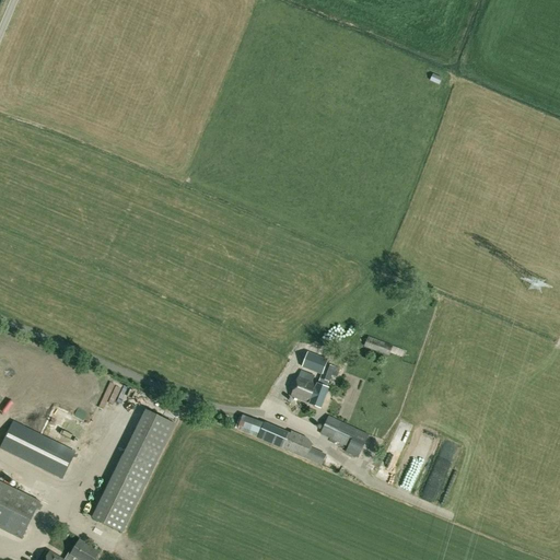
[(442,78),(433,74),(430,81),(439,85),(442,78)]
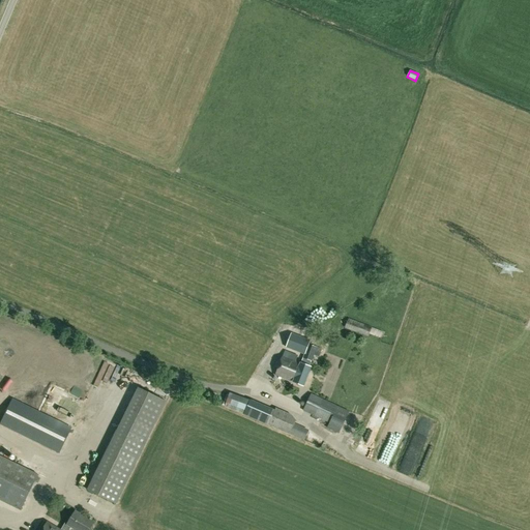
[(372,327),(348,318),(345,328),(369,336),(372,327)]
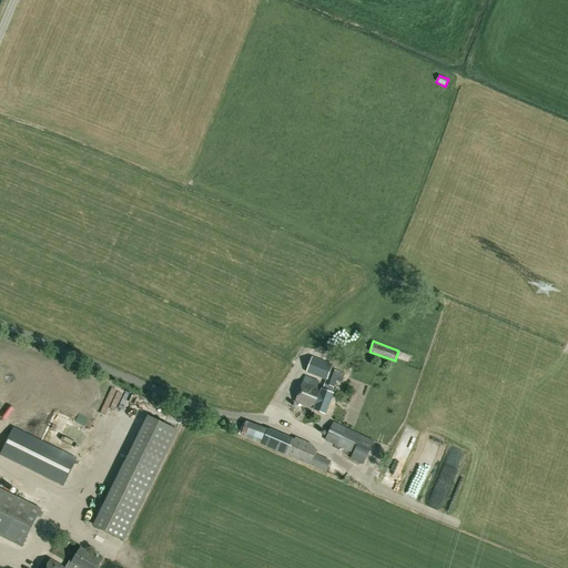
[(398,353),(411,358),(414,351),(401,346),(398,353)]
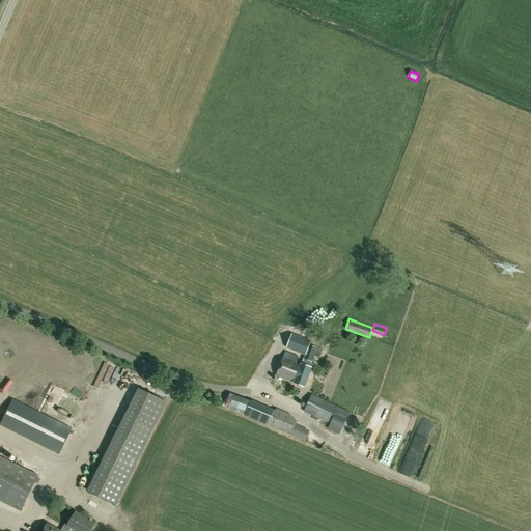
[(301,357),(285,352),(275,376),(292,383),(304,387),(312,367),(310,367),(314,357),(318,359),(322,350),(310,345),(311,340),(291,333),(286,348),(304,356),(302,364),(301,363),(300,364),(299,363),(301,357)]
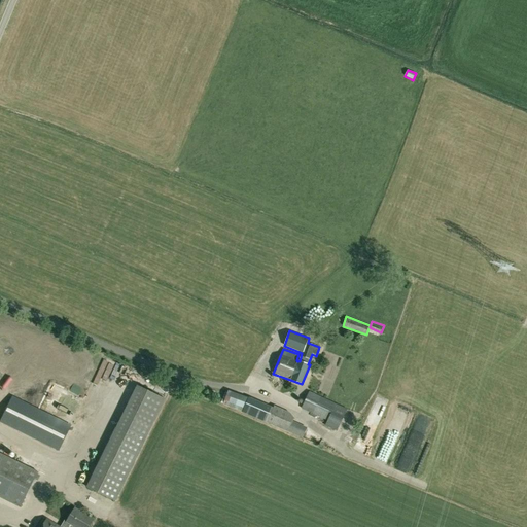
[(114,391),(123,395),(133,374),(110,362),(86,410),(96,415),(110,386),(115,388),(114,391)]
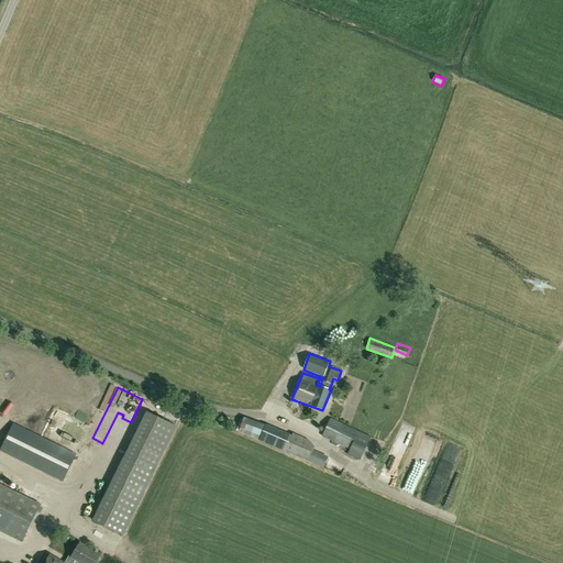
[(123,536),(176,427),(146,411),(94,521),(123,536)]
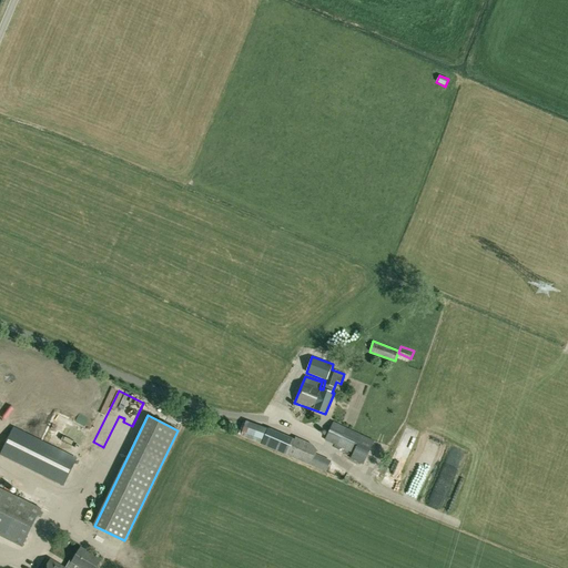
[(263,444),(287,454),(287,455),(310,465),(316,449),(313,445),(295,437),(294,440),(269,429),(246,422),(240,436),(263,445),(263,444)]
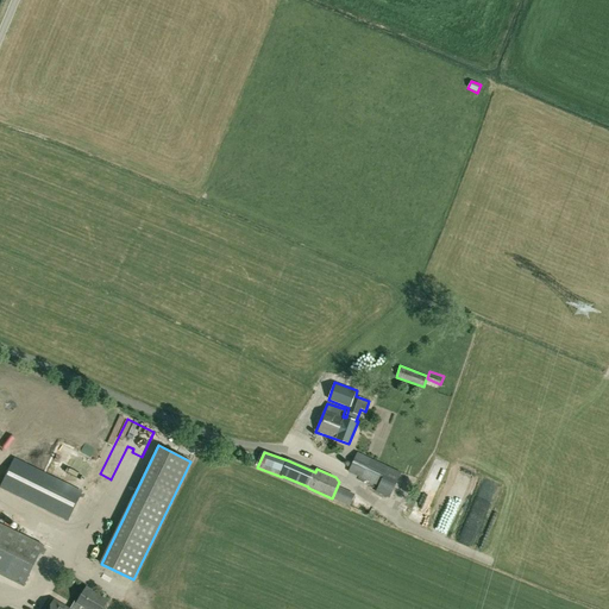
[(401,472),(357,452),(347,472),(378,487),(376,491),(389,498),(401,472)]
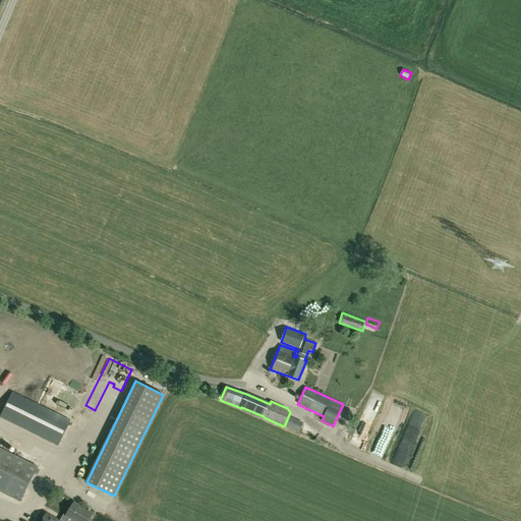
[(0,416),(0,417),(58,446),(70,420),(12,392),(0,416)]
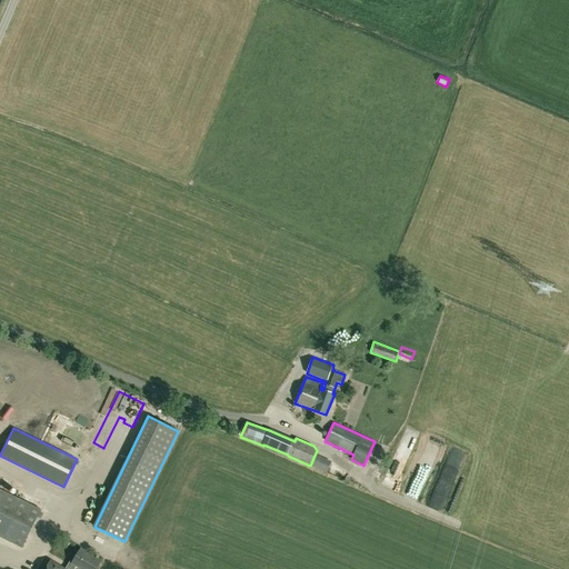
[(392,476),(403,479),(416,436),(405,433),(392,476)]
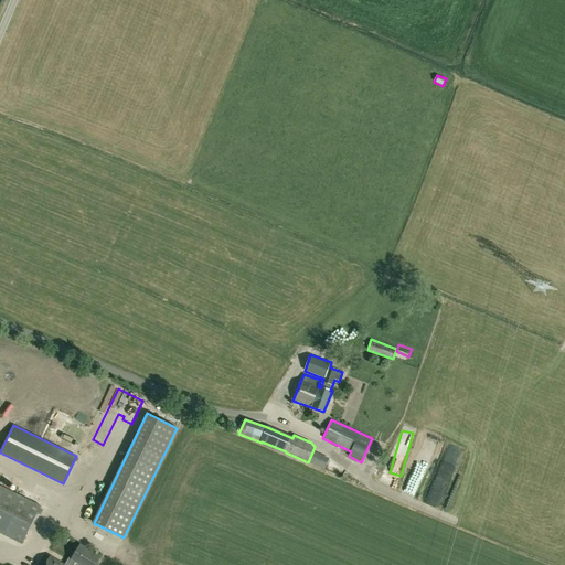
[(114,448),(120,434),(115,432),(108,446),(114,448)]
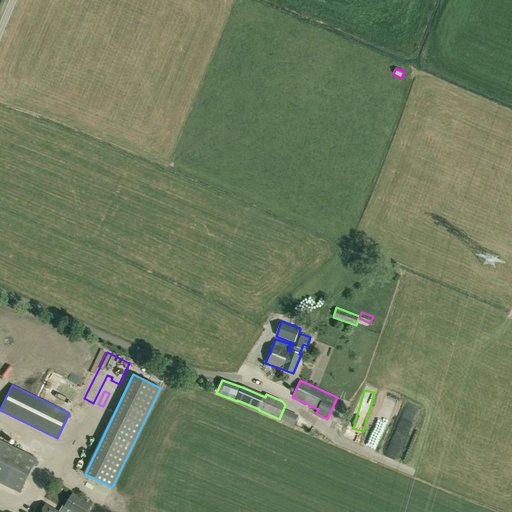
[(385,404),(395,408),(400,395),(390,391),(385,404)]
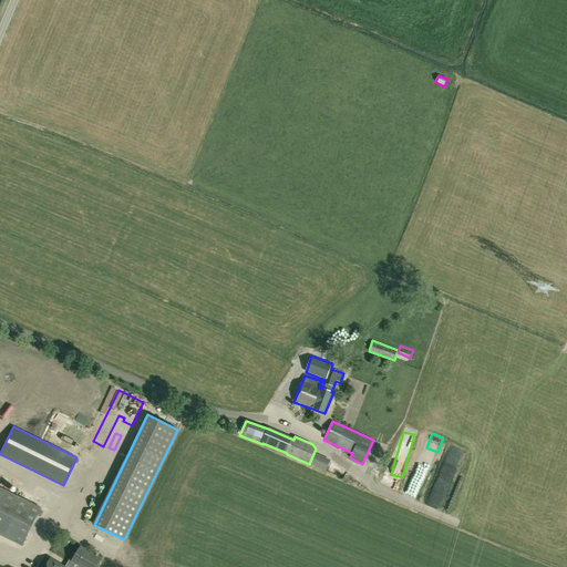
[(326,471),(330,461),(315,453),(310,464),(326,471)]
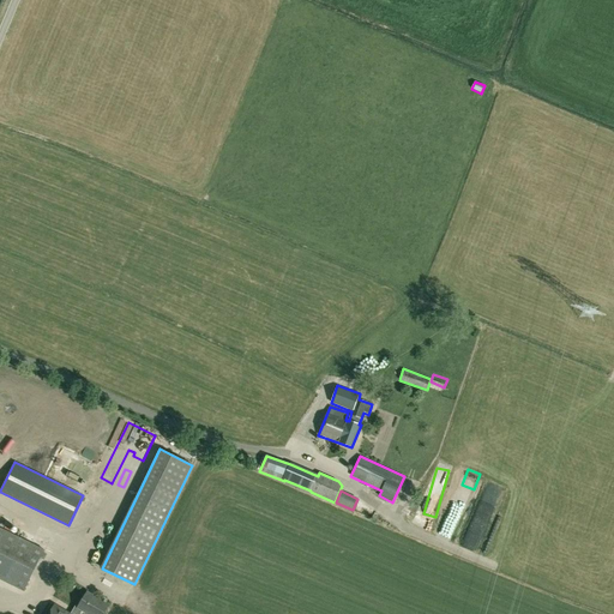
[(0,528),(0,579),(24,591),(44,551),(0,528)]
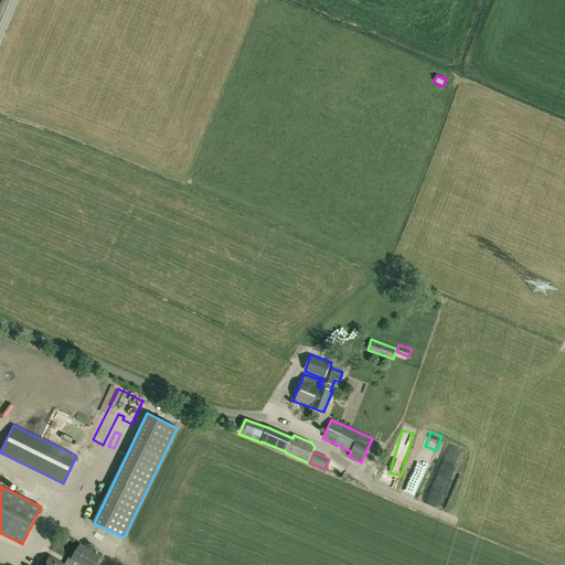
[(73,564),(75,562),(81,564),(94,564),(99,557),(81,545),(72,558),(70,557),(64,564),(51,556),(45,564),(73,564)]
